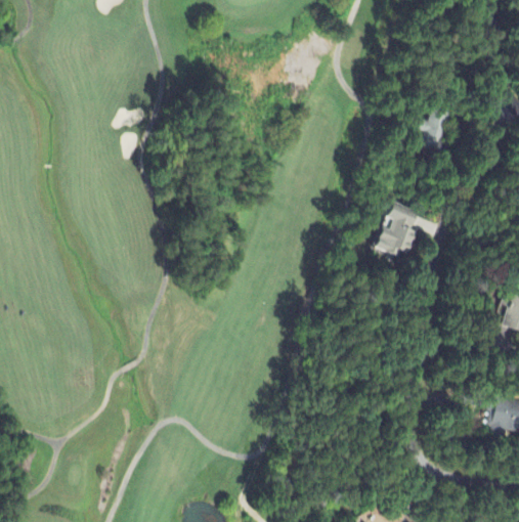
[(426,143),(437,146),(440,136),(447,139),(453,114),(434,109),(431,122),(422,119),(419,129),(429,132),(426,143)]
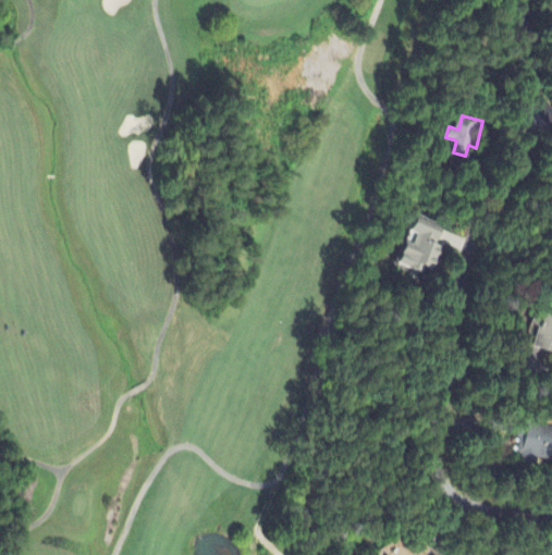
[(427,274),(429,268),(437,271),(444,247),(440,245),(445,227),(416,217),(411,232),(419,235),(416,247),(406,244),(399,264),(427,274)]
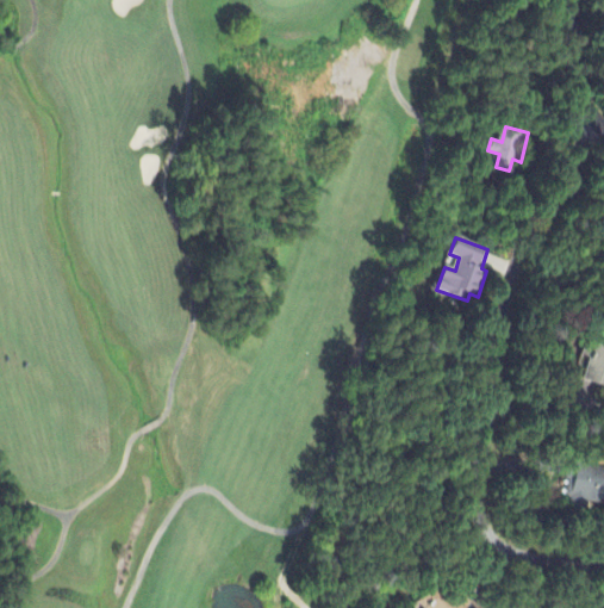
[(603,337),(593,335),(577,398),(603,407),(603,391),(601,390),(602,385),(603,385),(603,337)]
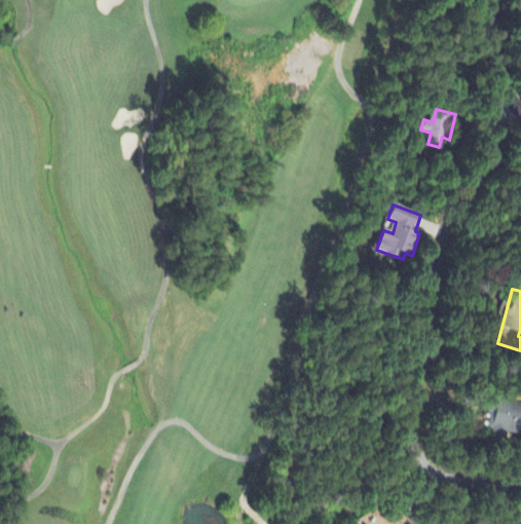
[(520,401),(495,398),(490,436),(510,439),(511,433),(520,434),(520,401)]
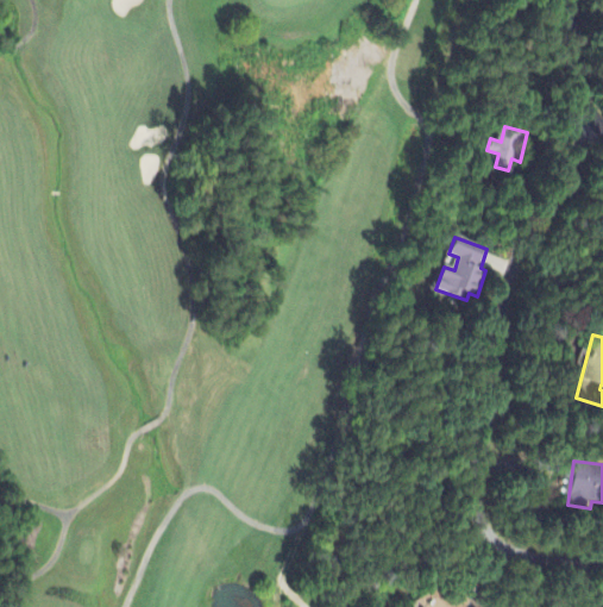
[(470,606),(479,599),(465,584),(454,596),(438,580),(418,600),(424,606),(470,606)]
